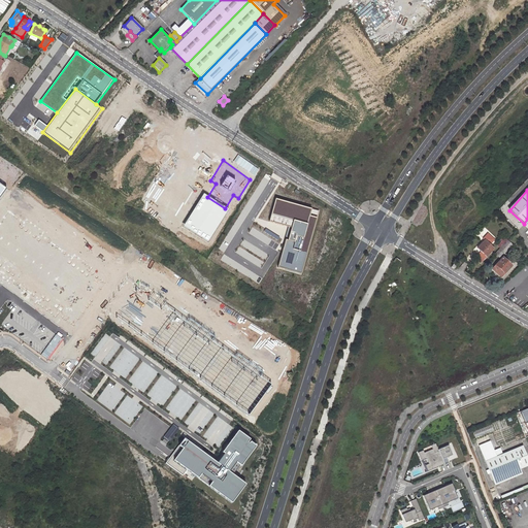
[(207,197),(203,194),(183,226),(207,242),(228,210),(225,208),(207,197)]
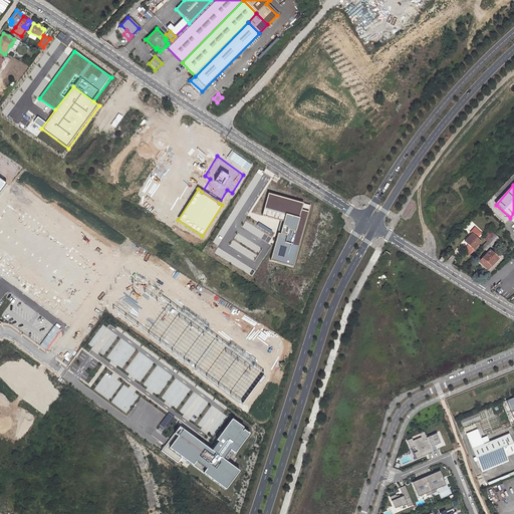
[(310,204),(267,192),(261,214),(279,219),(268,259),(292,266),(310,204)]
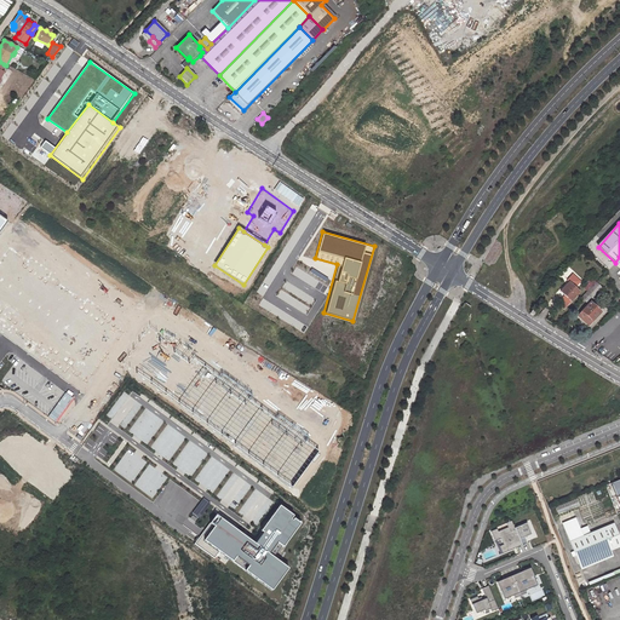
[(530,258),(550,244),(544,236),(540,239),(538,236),(523,247),(530,258)]
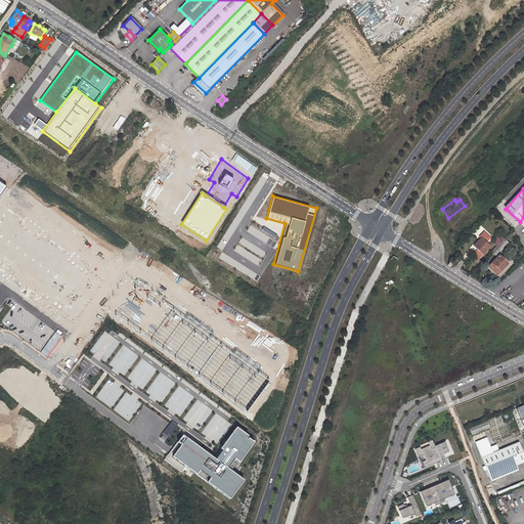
[(466,219),(474,210),(472,207),(463,216),(466,219)]
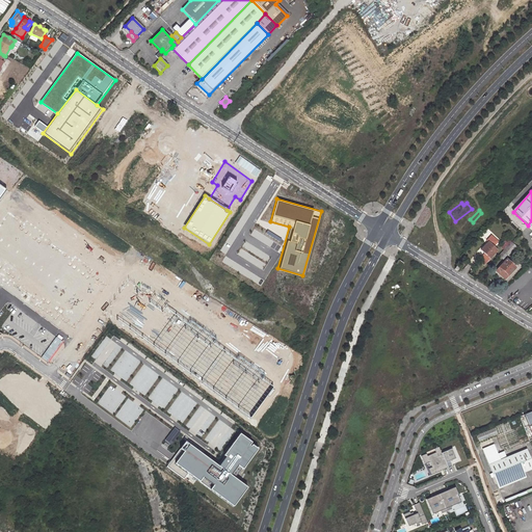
[(10,211),(0,224),(0,271),(75,327),(108,284),(10,211)]
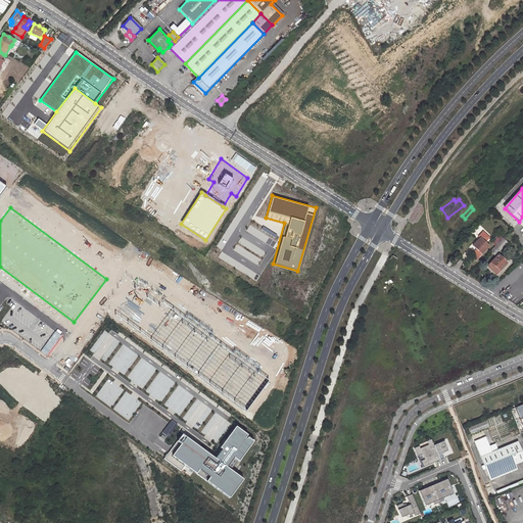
[(481,254),(488,247),(480,239),(473,246),(476,249),(474,251),(478,255),(480,253),(481,254)]
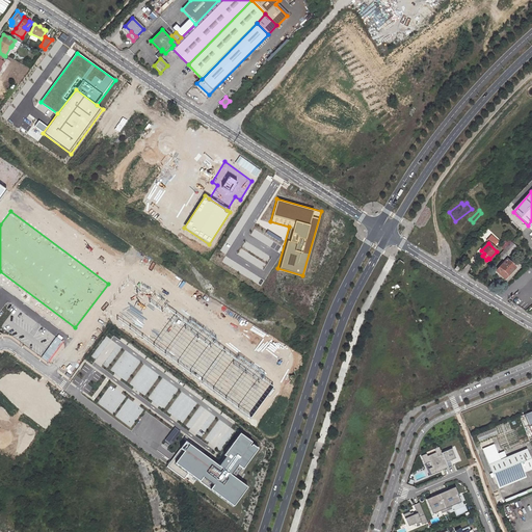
[(509,256),(515,248),(510,243),(504,250),(509,256)]
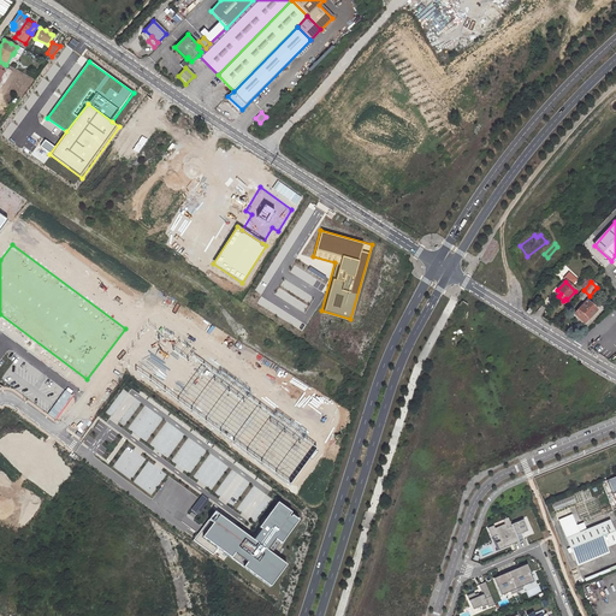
[(579,309),(588,319),(597,309),(587,300),(579,309)]
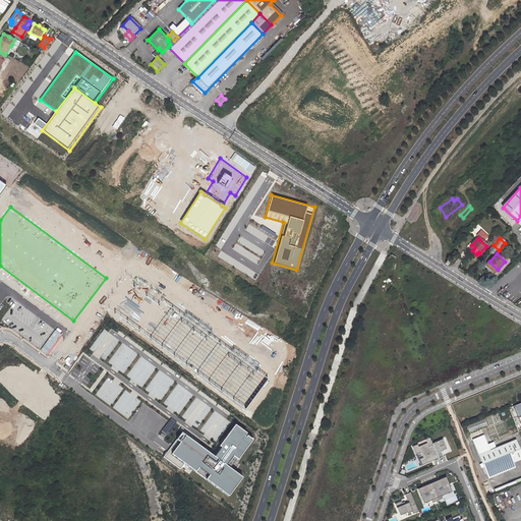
[(126,275),(104,305),(245,409),(268,379),(126,275)]
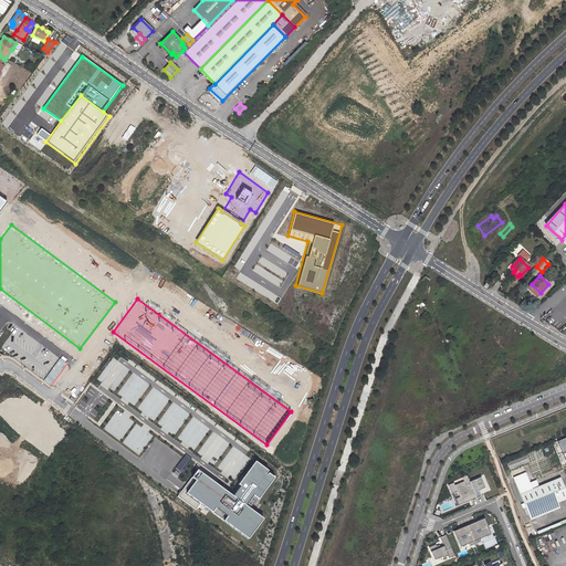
[(185,458),(176,469),(177,469),(181,472),(181,473),(190,462),(185,458)]
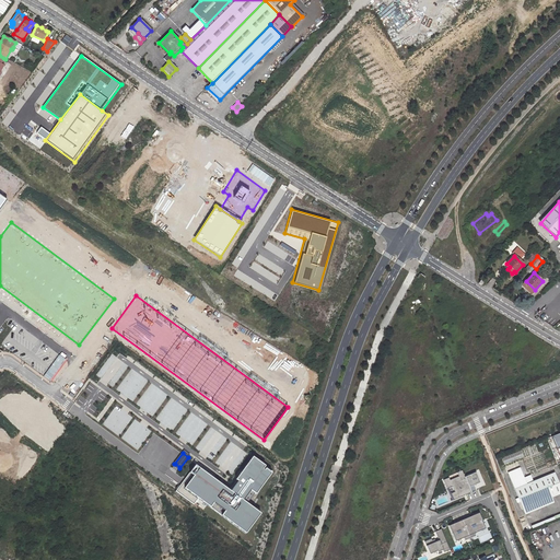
[(195,465),(176,490),(194,504),(198,498),(246,533),(260,513),(247,503),(243,500),(251,490),(254,493),(255,493),(271,470),(252,456),(235,479),(237,480),(230,490),(195,465)]
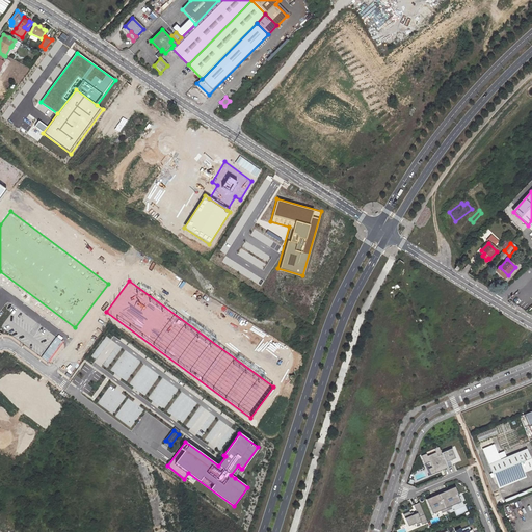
[(497,483),(523,472),(531,468),(531,463),(526,449),(500,459),(493,444),(482,449),(497,483)]
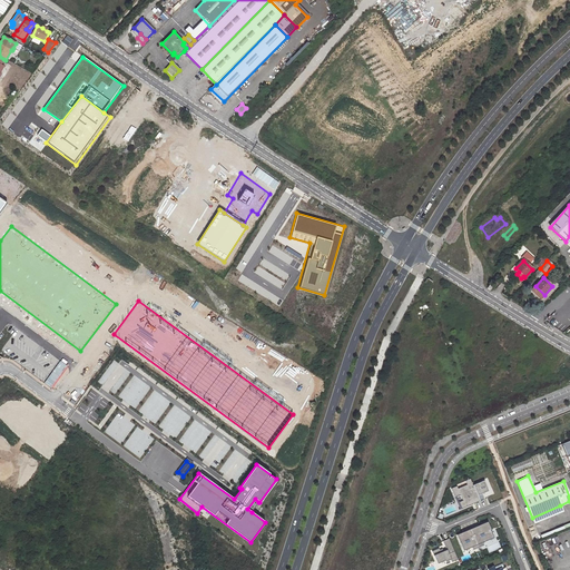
[(475,503),(480,501),(473,485),(471,479),(465,481),(468,484),(459,489),(458,485),(451,488),(455,497),(461,494),(463,500),(460,502),(462,509),(473,504),(473,502),(474,502),(475,503)]
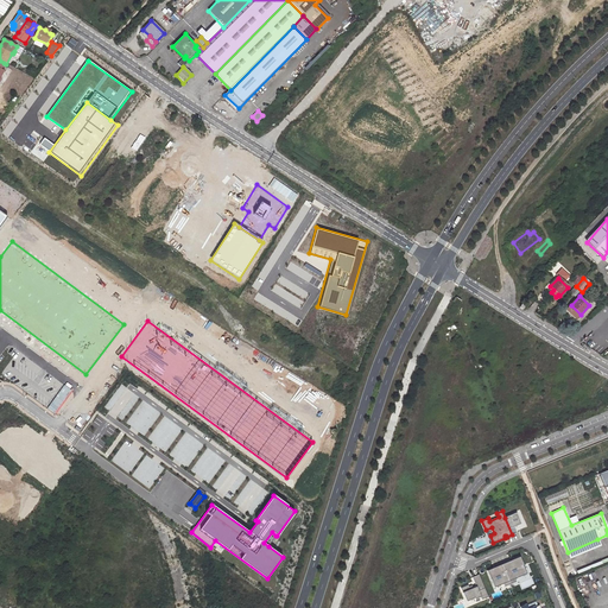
[(517,513),(505,518),(512,534),(517,532),(514,527),(521,524),(517,513)]
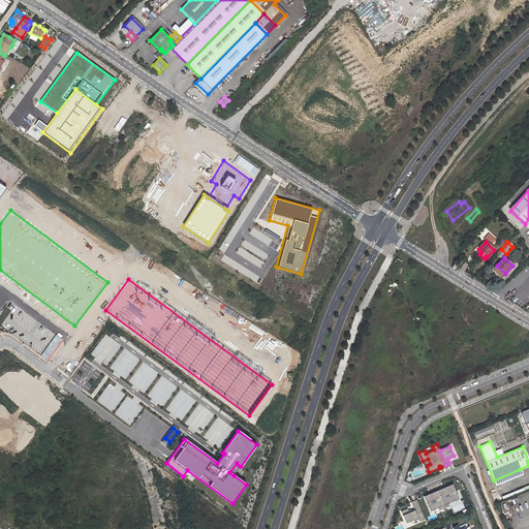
[(240,466),(237,463),(229,472),(234,475),(240,466)]
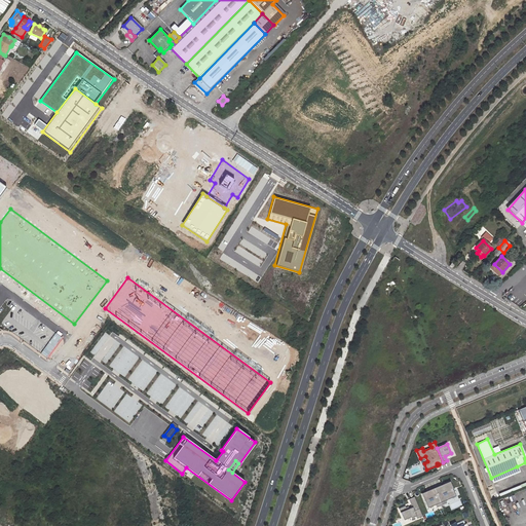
[(493,482),(519,471),(517,466),(491,478),(493,482)]
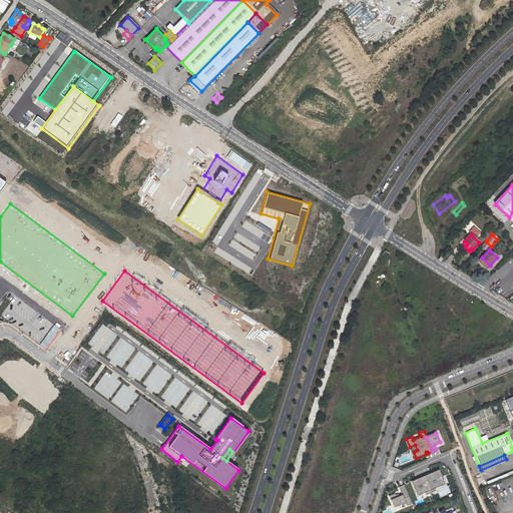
[(439,470),(428,474),(429,476),(432,475),(432,473),(437,471),(440,476),(438,477),(439,479),(442,477),(439,470)]
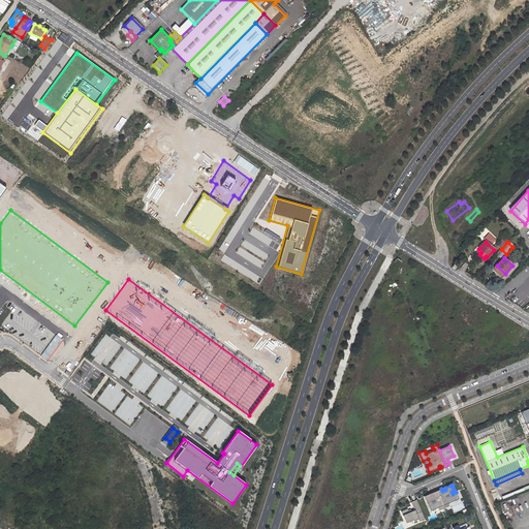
[(437,491),(443,505),(448,503),(459,499),(456,492),(453,494),(452,492),(454,491),(450,486),(445,488),(445,490),(442,491),(441,489),(437,491)]
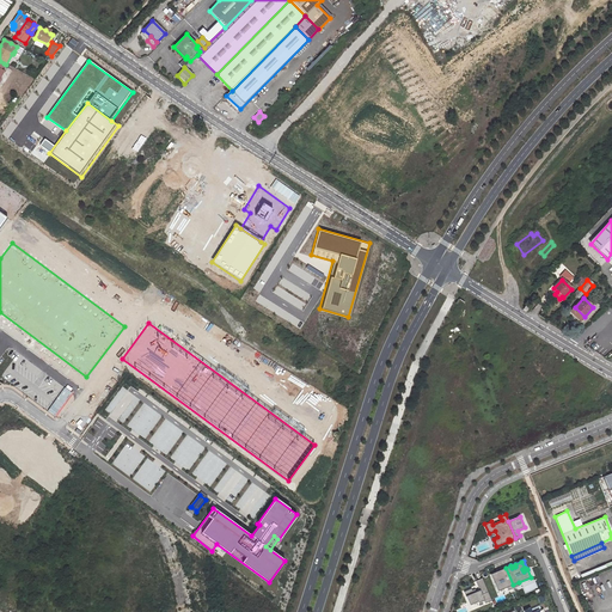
[(513,585),(506,568),(501,570),(501,571),(491,575),(494,580),(495,580),(496,581),(494,582),(497,592),(507,587),(513,585)]
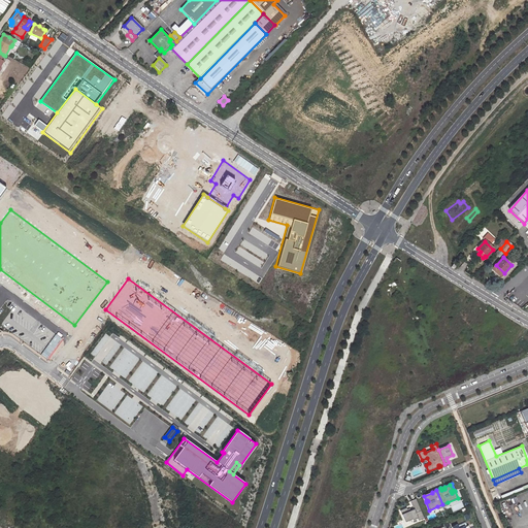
[(432,493),(432,492),(423,495),(426,502),(428,501),(427,500),(426,500),(424,496),(432,493)]
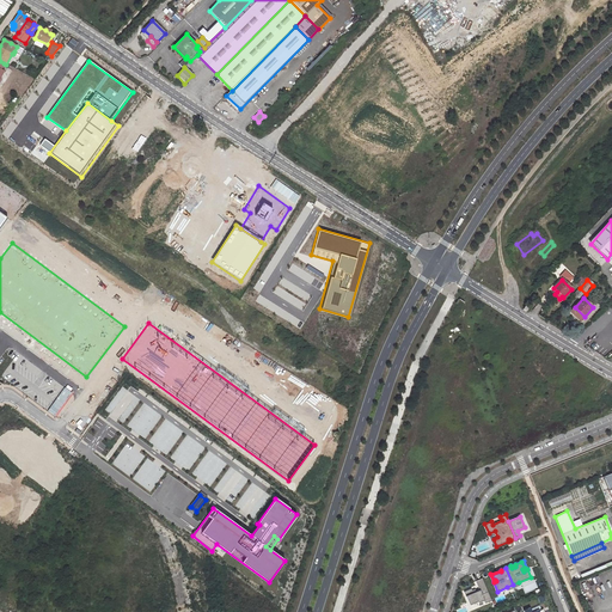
[(482,579),(475,581),(478,589),(472,593),(471,589),(463,592),(469,606),(477,603),(483,600),(484,605),(491,603),(489,598),(485,587),(482,579)]
